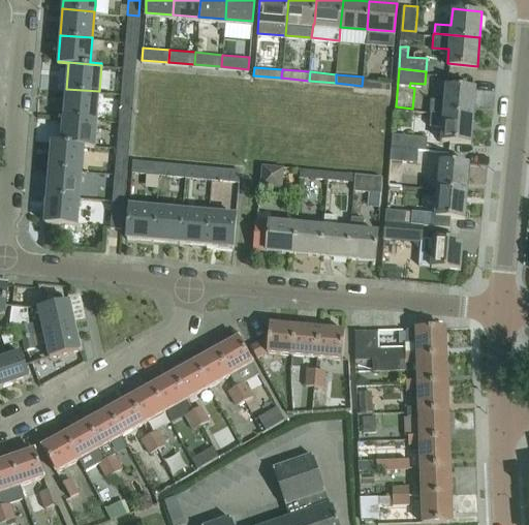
[(363,76),(362,86),(390,88),(390,80),(363,76)]
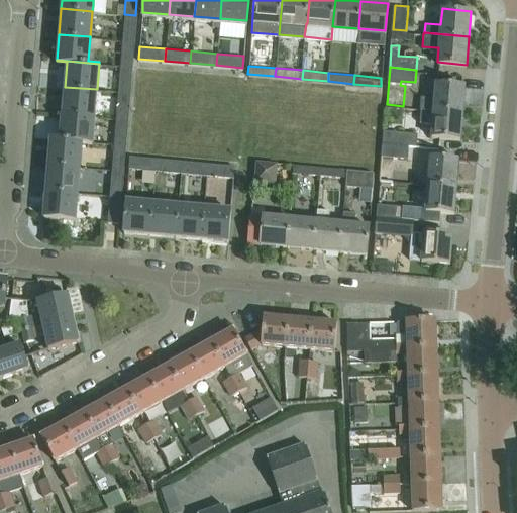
[(419,106),(462,110),(464,85),(437,82),(436,96),(420,95),(419,106)]
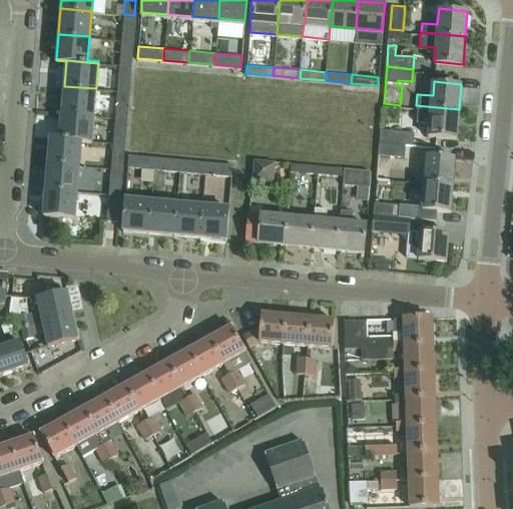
[(94,114),(96,88),(64,86),(62,111),(94,114)]
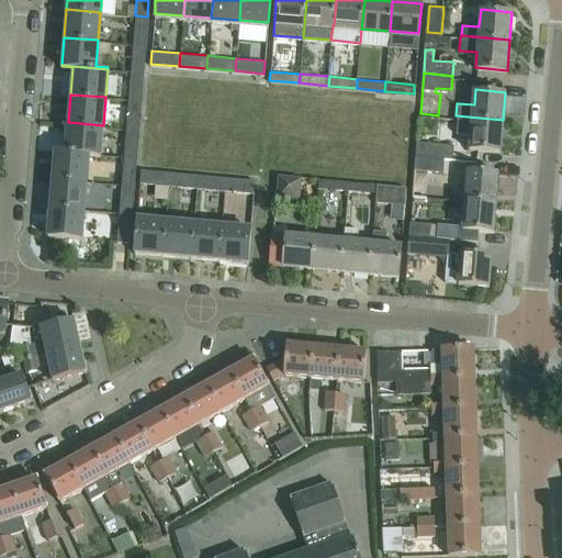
[(499,151),(503,120),(456,115),(456,116),(457,116),(456,132),(471,133),(470,147),(499,151)]
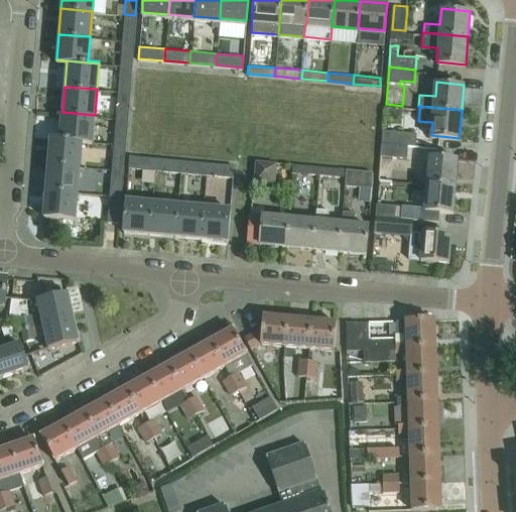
[(93,138),(95,115),(62,112),(59,137),(49,136),(49,137),(82,140),(82,137),(93,138)]
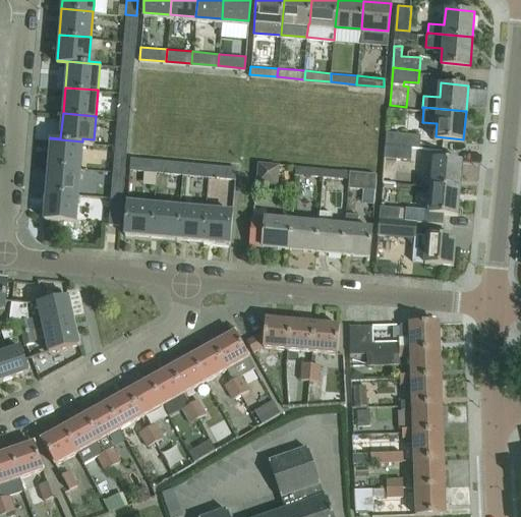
[(387,142),(412,146),(412,145),(419,145),(420,131),(388,129),(387,142)]
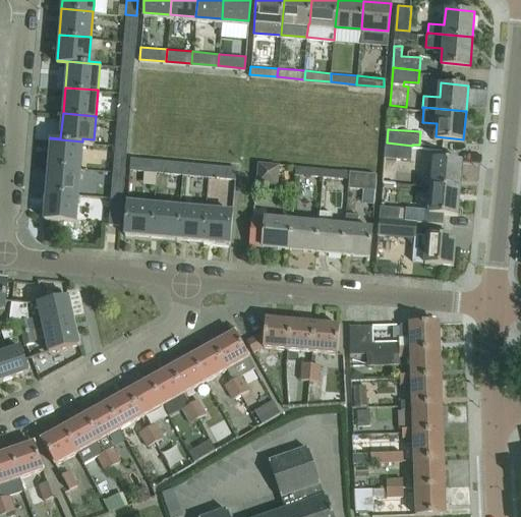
[(79,167),(82,141),(50,138),(48,165),(79,167)]
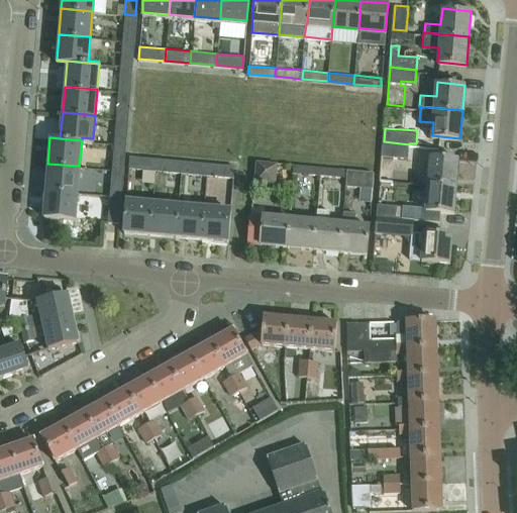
[(439,146),(409,144),(384,141),(381,177),(391,178),(393,155),(429,158),(429,156),(438,157),(439,146)]
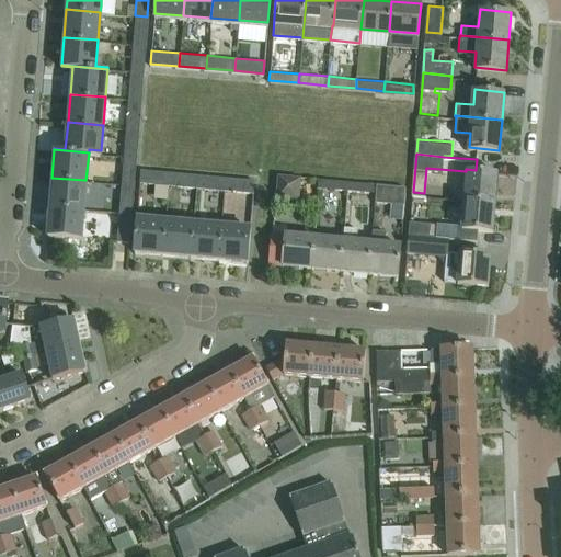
[(169,184),(170,170),(141,168),(140,182),(169,184)]
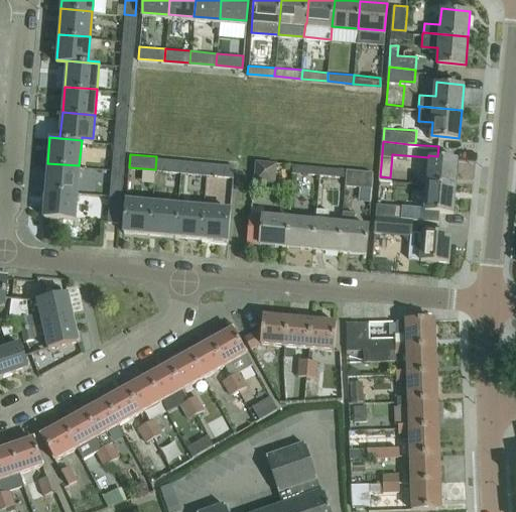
[(458,158),(437,156),(428,155),(428,157),(426,181),(456,184),(458,158)]
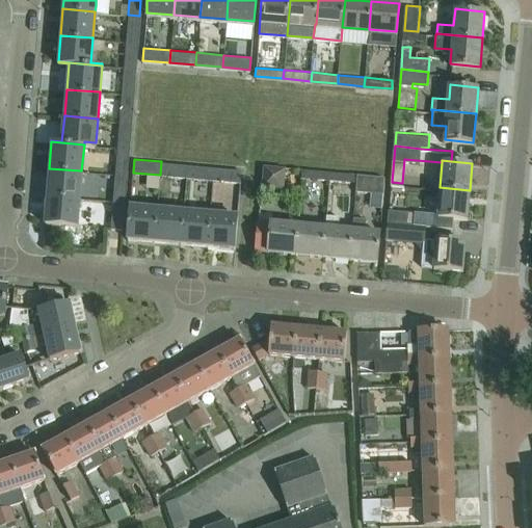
[(186,178),(187,164),(161,161),(160,175),(186,178)]
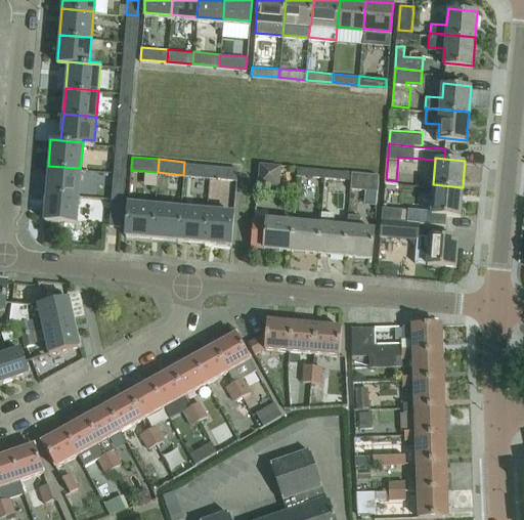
[(210,177),(211,164),(184,162),(183,175),(210,177)]
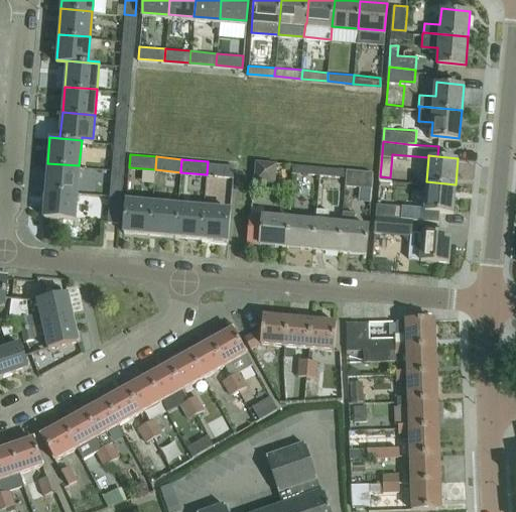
[(276,161),(268,160),(256,159),(254,179),(274,181),(276,161)]
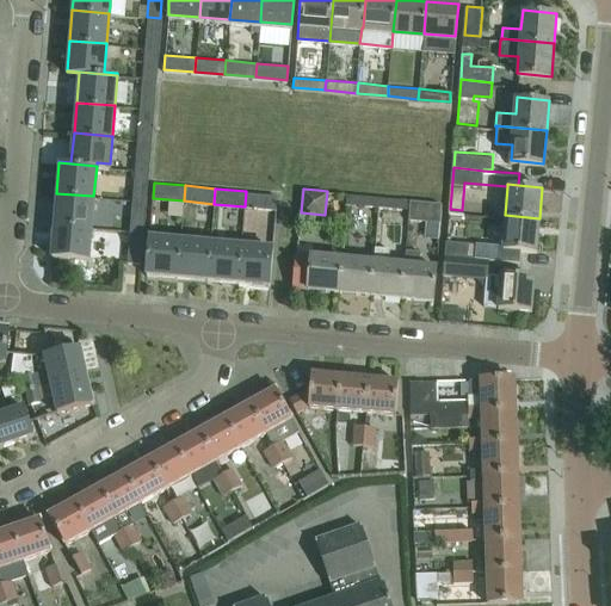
[(246,191),(245,206),(275,209),(276,195),(246,191)]
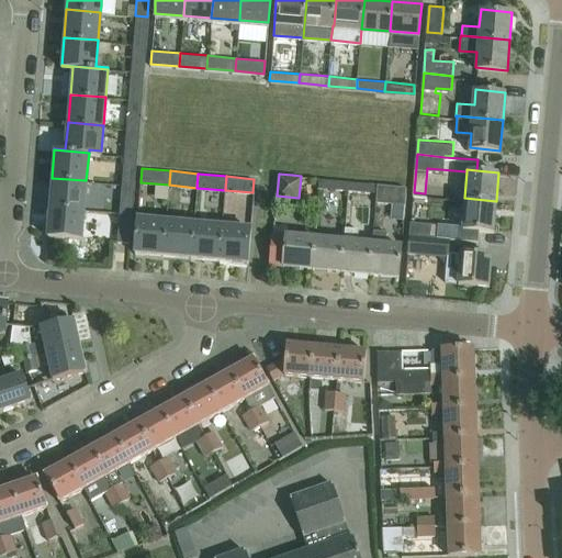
[(349,189),(350,179),(318,176),(317,186),(349,189)]
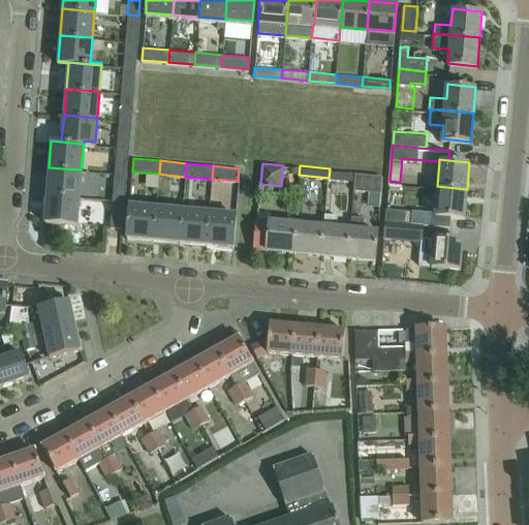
[(79,196),(81,170),(49,167),(47,193),(79,196)]
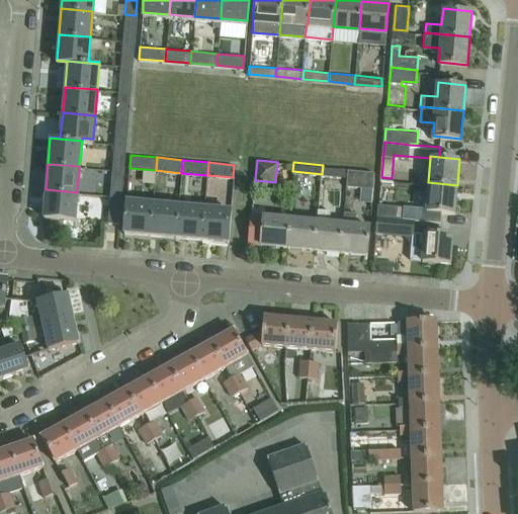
[(348,185),(349,168),(323,165),(322,174),(346,177),(345,184),(348,185)]
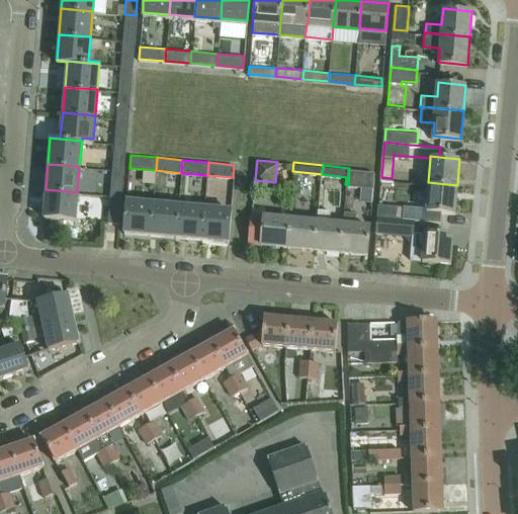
[(349,168),(348,185),(372,187),(373,171),(349,168)]
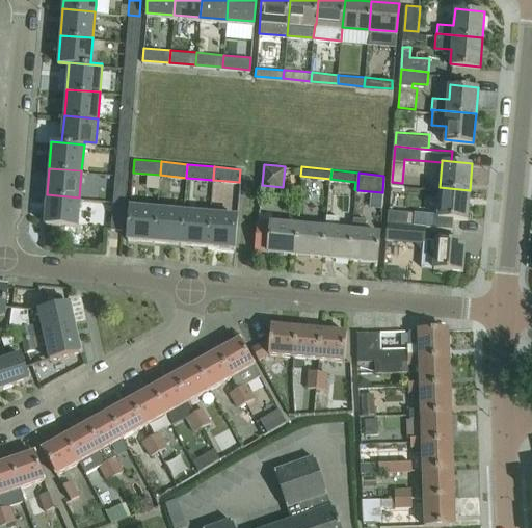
[(467,218),(470,190),(440,187),(437,215),(467,218)]
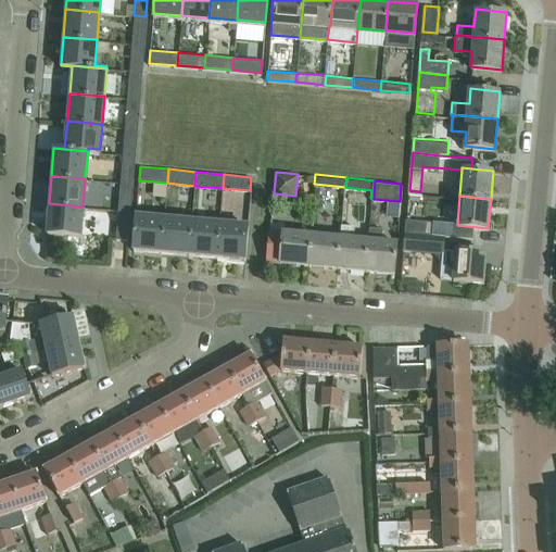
[(80,235),(83,207),(49,203),(47,233),(80,235)]
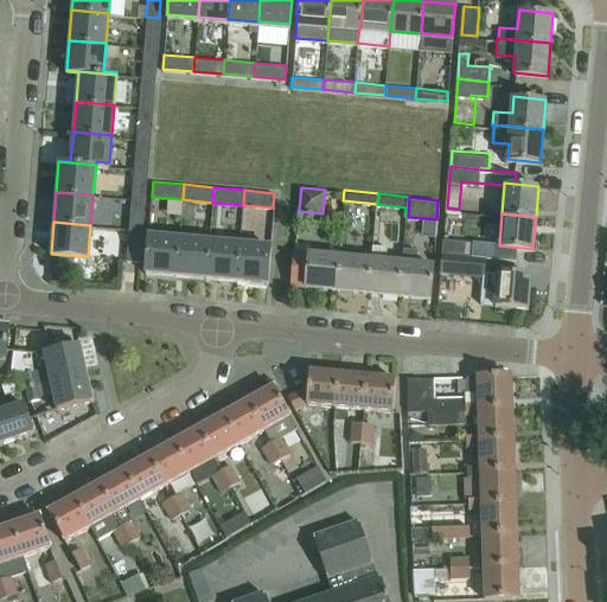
[(139,258),(141,229),(128,229),(126,258),(139,258)]
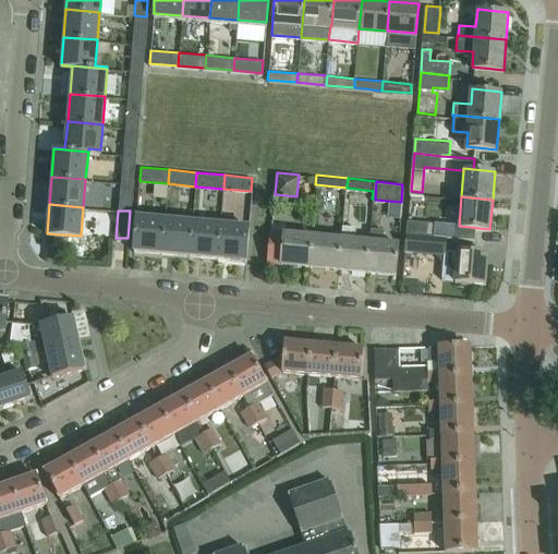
[(161,252),(165,216),(136,213),(133,250),(161,252)]
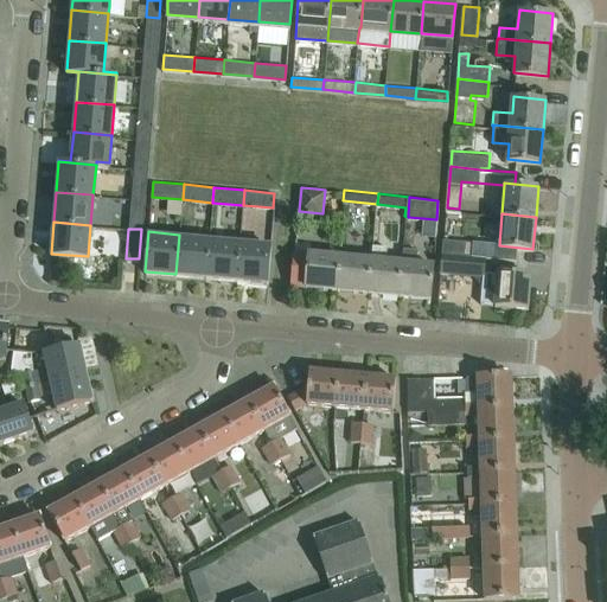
[(206,276),(209,237),(179,235),(176,274),(206,276)]
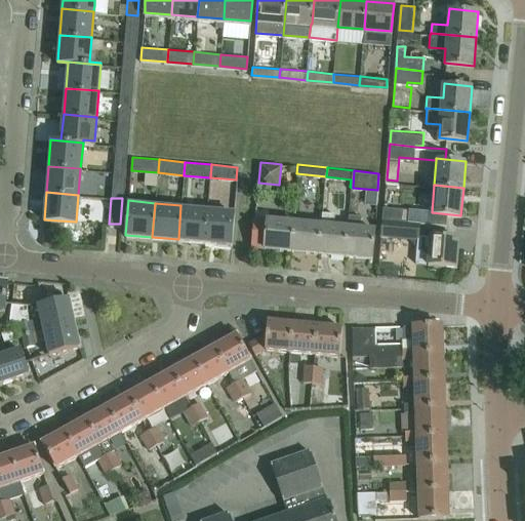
[(381,218),(408,221),(409,206),(382,204),(381,218)]
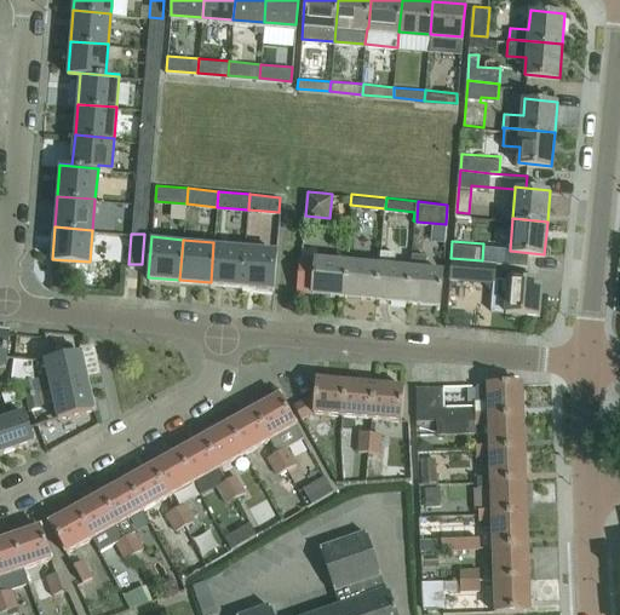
[(241,285),(245,245),(213,242),(211,282),(241,285)]
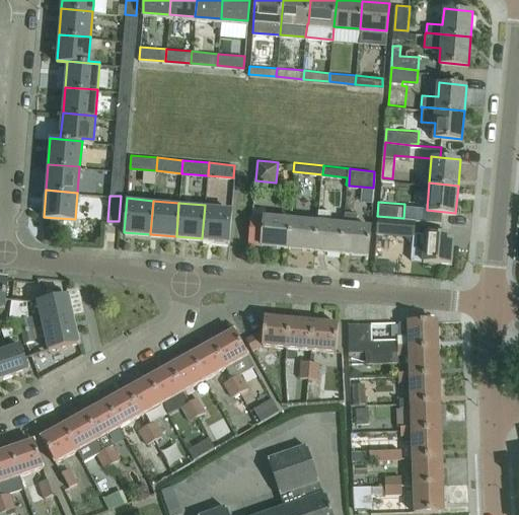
[(205,205),(202,238),(228,241),(231,208),(205,205)]
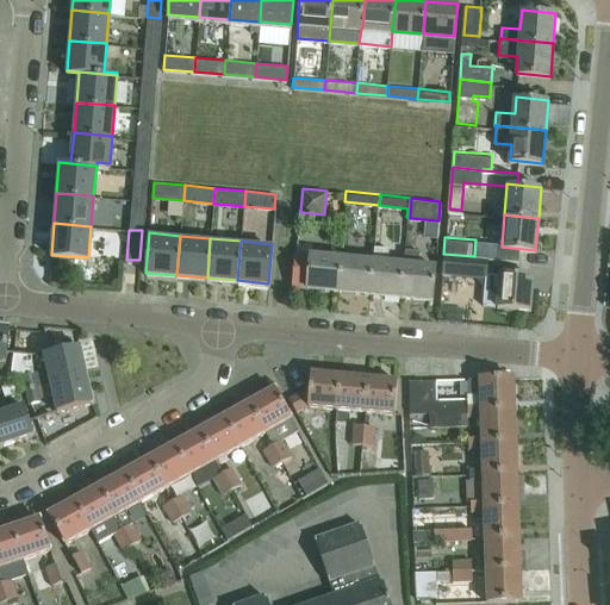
[(405,261),(404,261),(387,260),(388,245),(374,244),(373,257),(369,292),(402,295),(405,261)]
